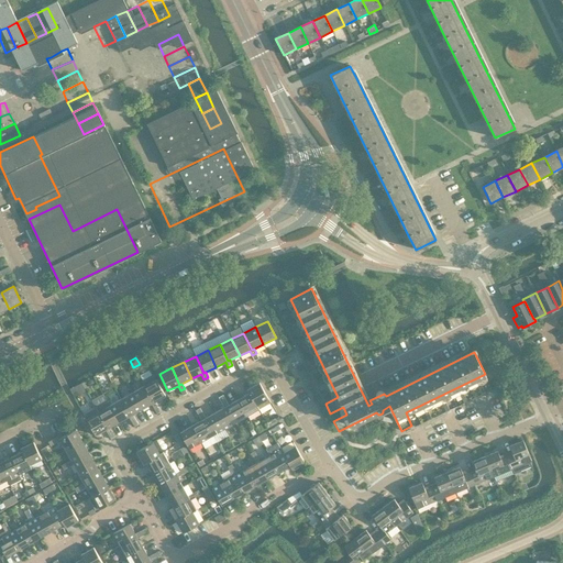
[(153,374),(141,381),(144,386),(153,403),(155,401),(165,396),(156,379),(153,374)]
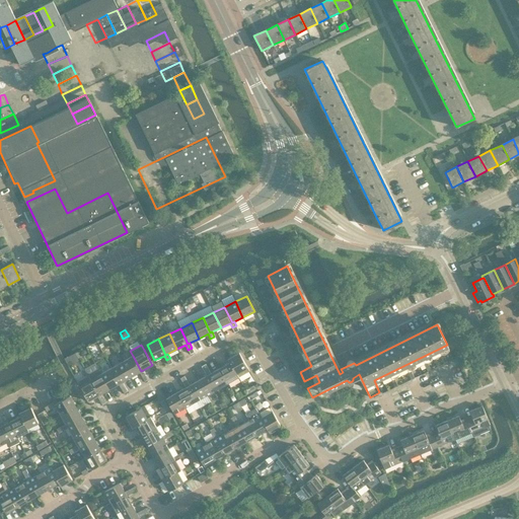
[(75,353),(64,359),(68,366),(78,361),(75,353)]
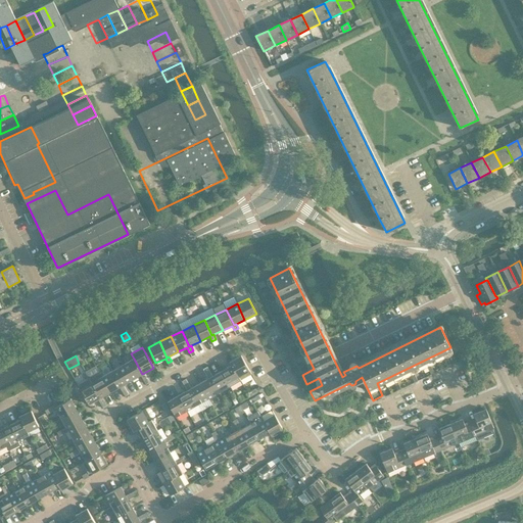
[(239,377),(240,380),(251,374),(241,355),(229,362),(231,366),(232,365),(238,377),(239,377)]
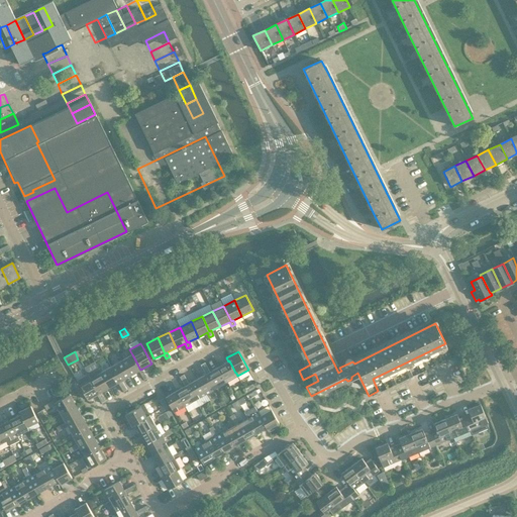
[(140,370),(132,354),(121,360),(130,376),(138,371),(141,376),(145,373),(142,369),(140,370)]
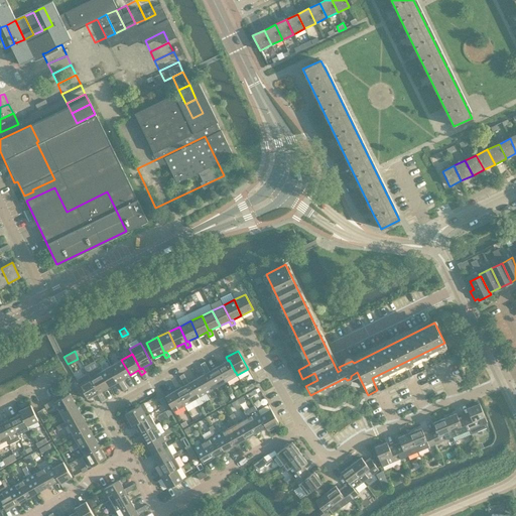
[(130,375),(121,360),(111,366),(119,381),(121,380),(130,375)]
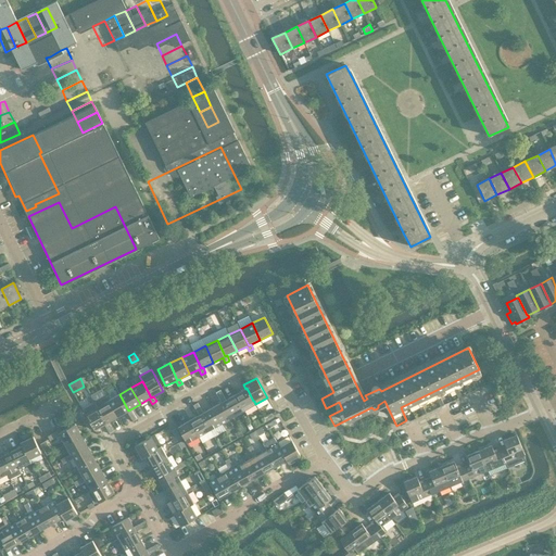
[(247,388),(245,389),(235,394),(243,411),(255,404),(254,401),(253,401),(247,388)]
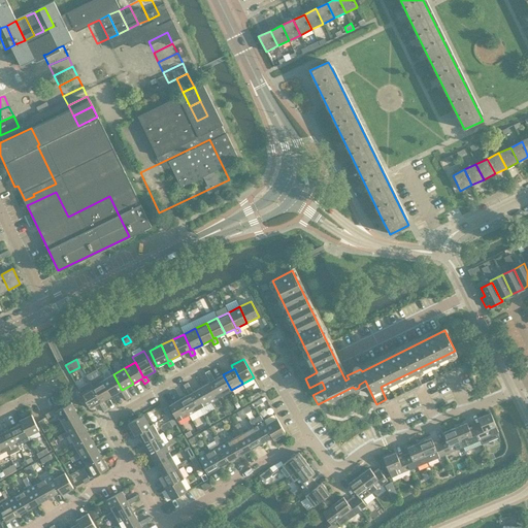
[(96,370),(87,375),(90,382),(90,383),(101,402),(103,401),(111,396),(103,381),(100,376),(96,370)]
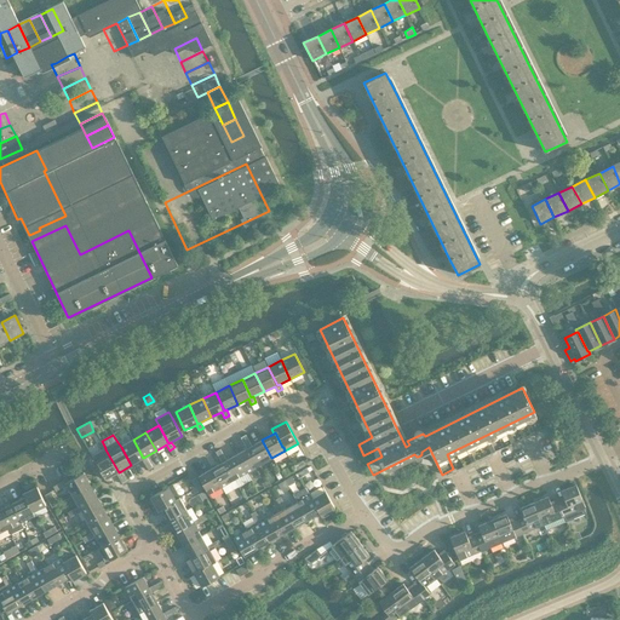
[(143,458),(133,440),(121,447),(131,465),(142,459),(144,464),(149,461),(145,457),(143,458)]
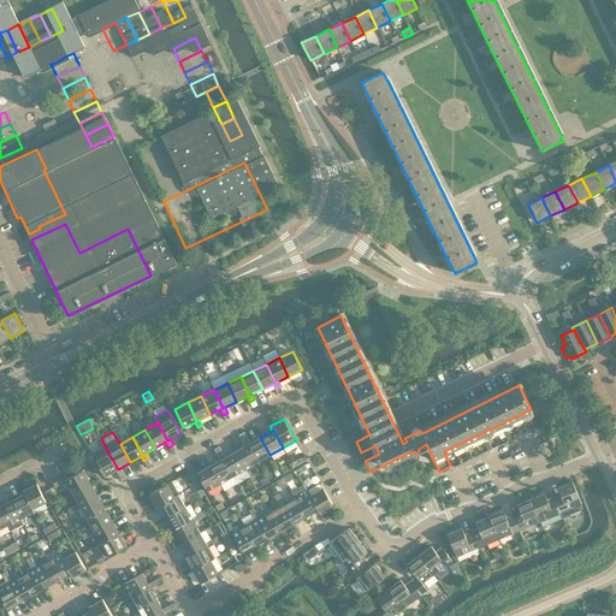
[(247,438),(242,440),(246,445),(248,444),(258,462),(270,455),(260,437),(250,443),(247,438)]
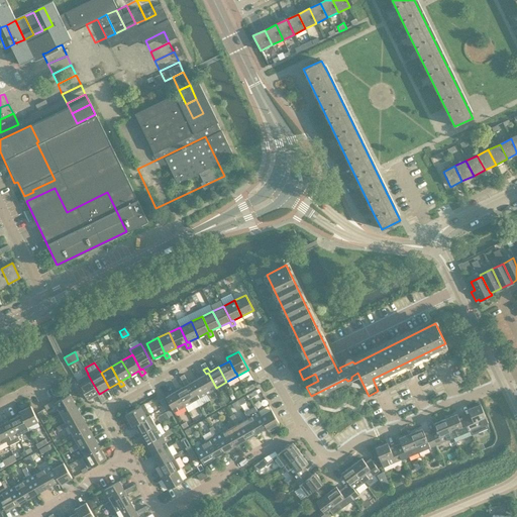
[(208,373),(206,374),(197,379),(206,394),(216,388),(208,373)]
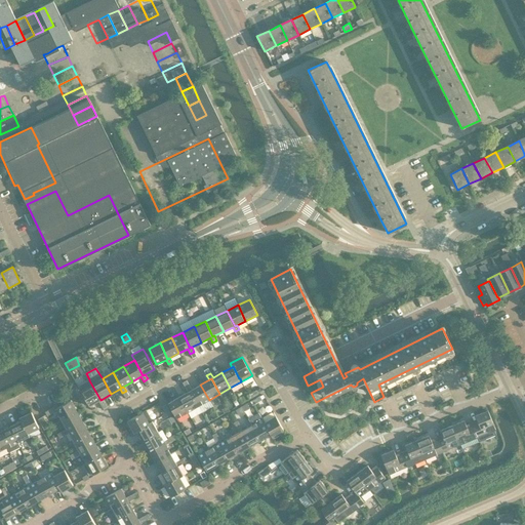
[(103,399),(101,400),(89,380),(78,387),(89,406),(98,401),(101,405),(105,403),(103,399)]
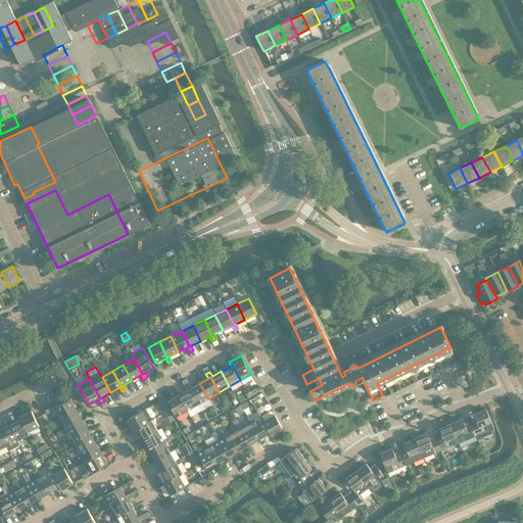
[(188,384),(184,386),(187,390),(189,389),(201,411),(211,405),(208,398),(199,383),(191,388),(188,384)]
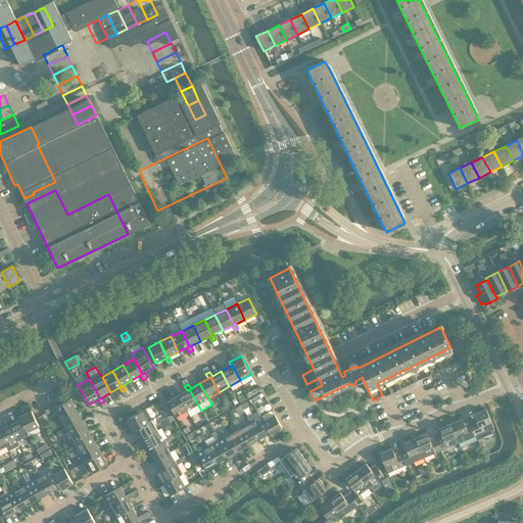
[(187,390),(178,395),(187,411),(190,417),(201,411),(189,389),(187,390)]
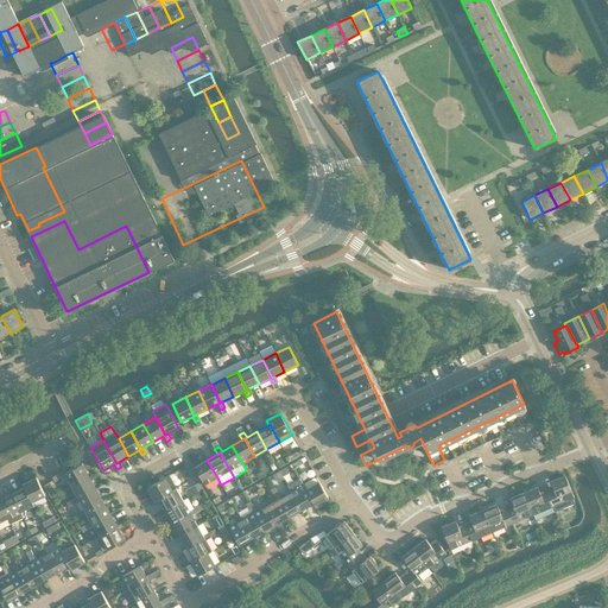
[(217,477),(207,460),(194,467),(204,485),(217,477)]
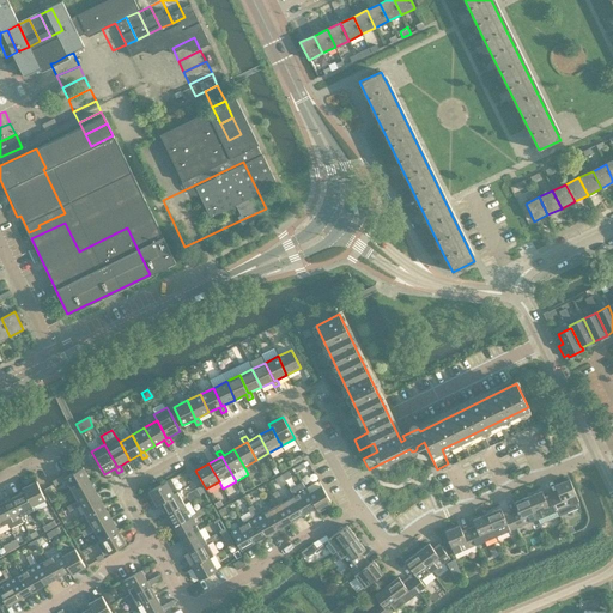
[(65,478),(72,491),(90,480),(83,467),(65,478)]
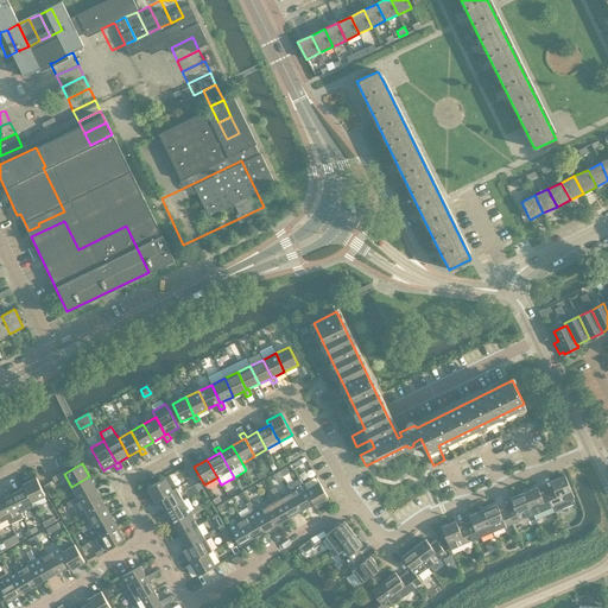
[(553,489),(548,493),(552,506),(555,512),(575,504),(572,498),(574,496),(564,475),(550,481),(552,487),(553,489)]
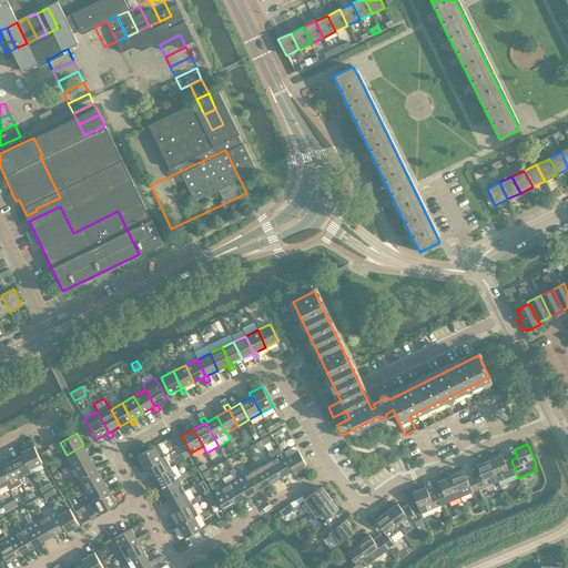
[(73,466),(90,457),(83,445),(67,455),(72,464),(67,467),(70,472),(74,468),(73,466)]
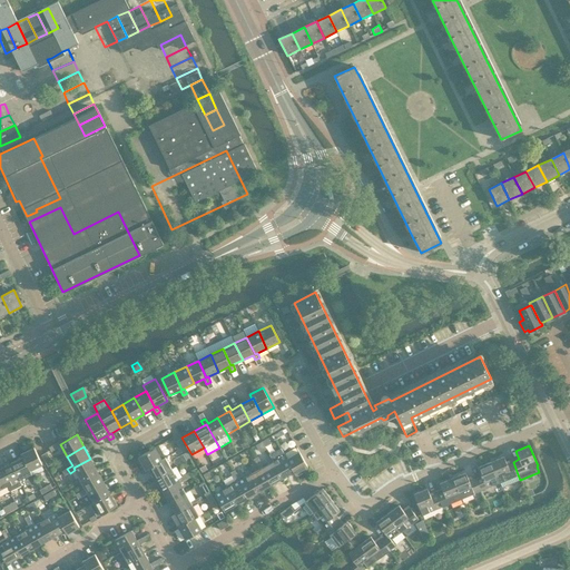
[(30,471),(42,464),(33,448),(21,454),(22,458),(23,458),(30,471)]
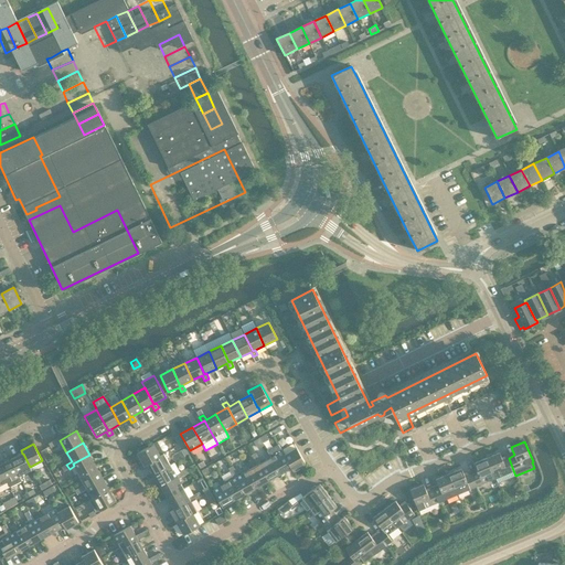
[(160,455),(163,454),(159,446),(156,448),(153,444),(137,452),(144,466),(148,464),(147,462),(160,456),(160,455)]
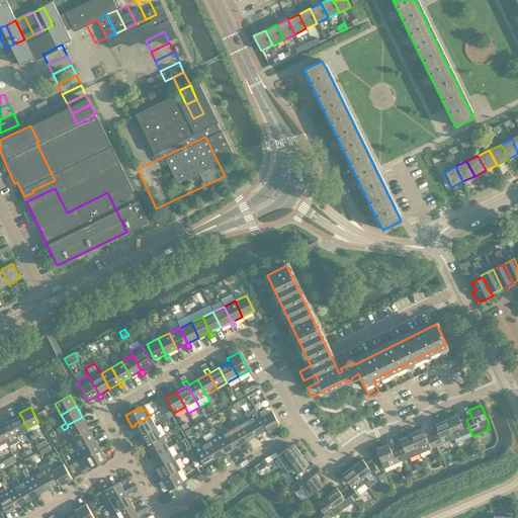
[(255,407),(245,413),(248,419),(257,434),(266,428),(267,428),(260,417),(261,416),(259,413),(258,413),(255,407)]
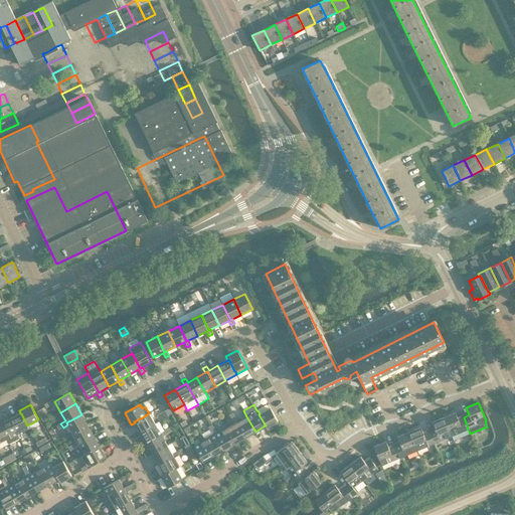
[(258,410),(260,413),(259,414),(266,425),(265,425),(267,430),(279,422),(268,404),(258,410)]
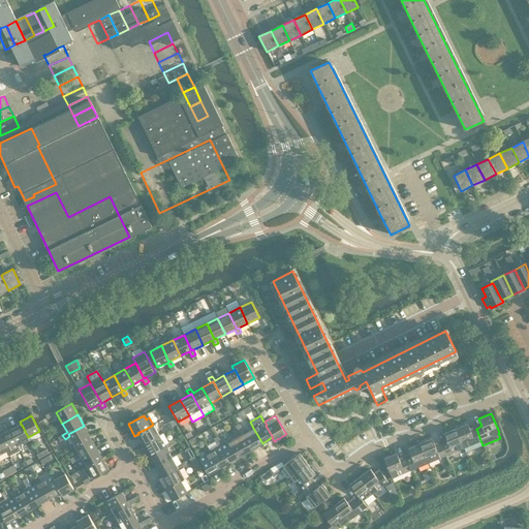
[(43,419),(38,423),(44,433),(49,430),(43,419)]
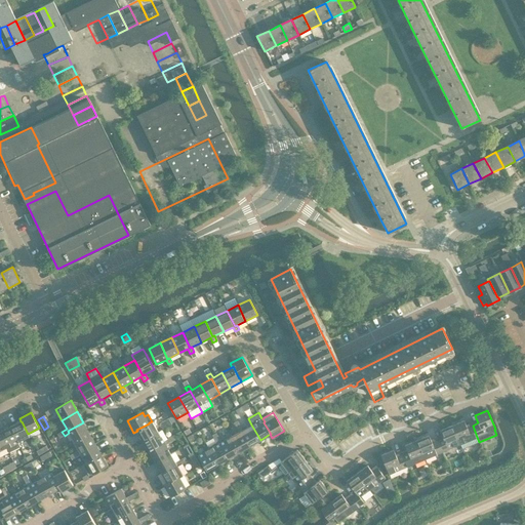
[(451,426),(459,444),(461,449),(479,442),(477,437),(473,426),(467,428),(463,420),(451,426)]
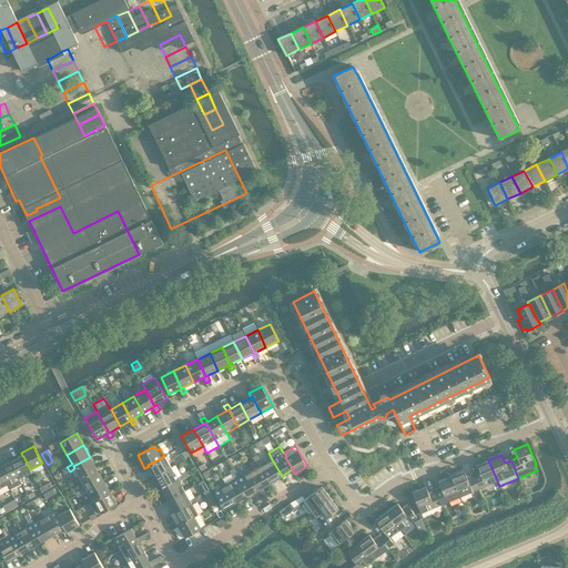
[(22,456),(11,462),(19,479),(32,473),(30,469),(23,456),(22,456)]
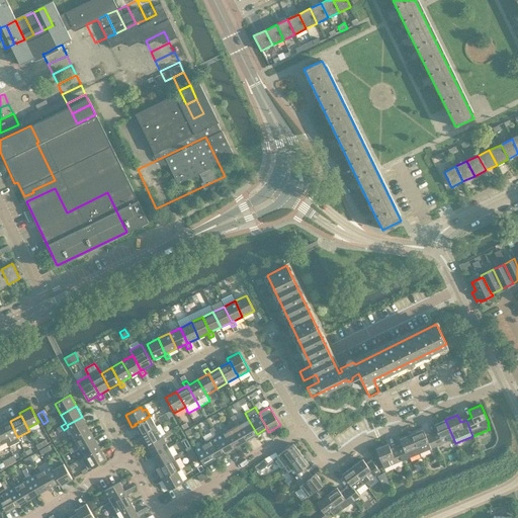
[(150,416),(147,417),(147,418),(135,424),(136,425),(141,435),(156,427),(150,416)]
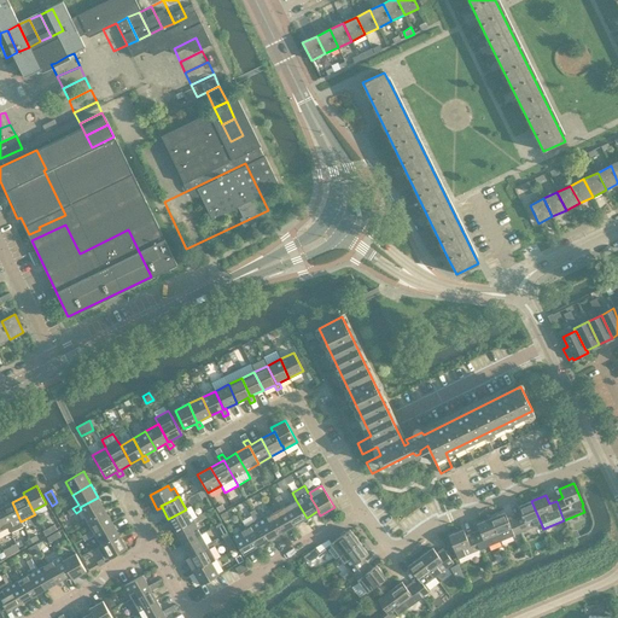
[(87,520),(105,509),(98,497),(80,507),(81,509),(87,520)]
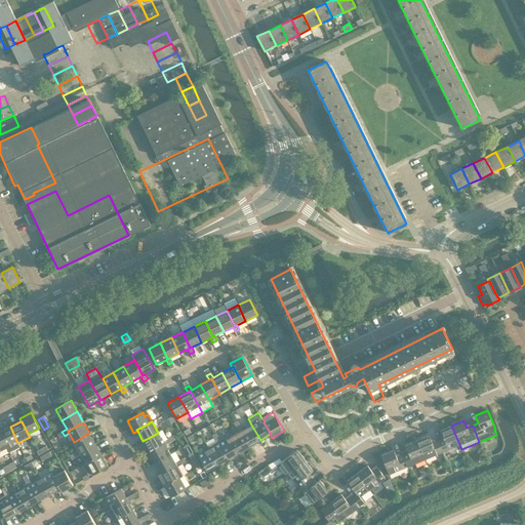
[(236,428),(239,432),(241,431),(249,446),(260,440),(251,425),(243,430),(240,426),(236,428)]
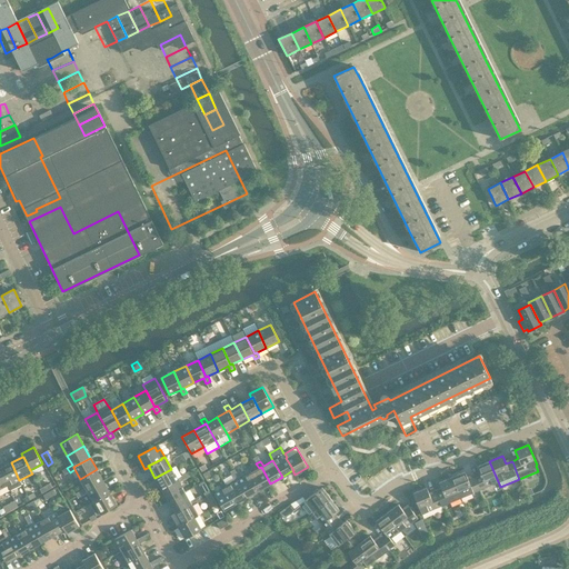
[(473,477),(479,489),(498,481),(489,461),(477,467),(480,475),(473,477)]
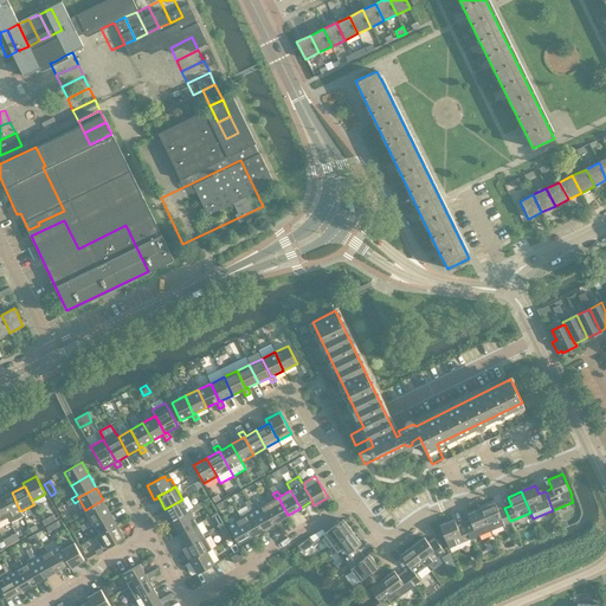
[(1,498),(0,495),(0,501),(8,517),(11,522),(24,516),(20,511),(12,492),(1,498)]
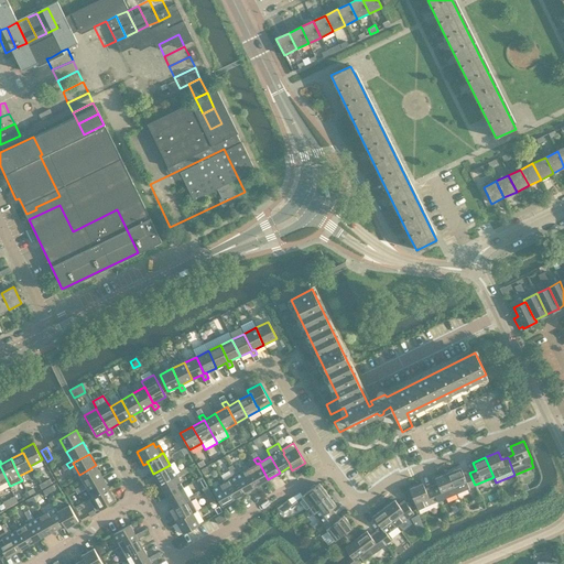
[(170,465),(153,474),(160,485),(176,476),(175,474),(180,472),(174,462),(170,465)]
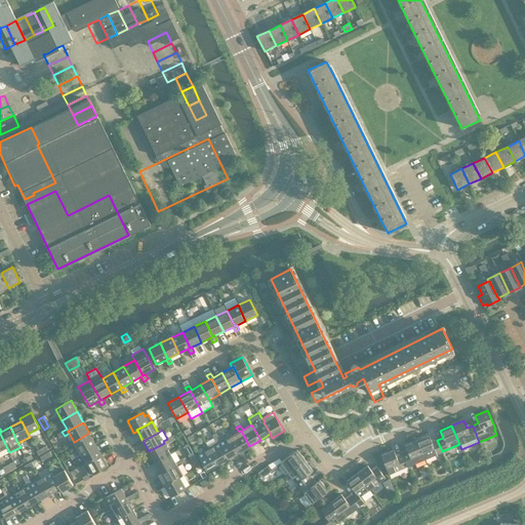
[(241,431),(239,432),(230,437),(239,452),(249,446),(241,431)]
